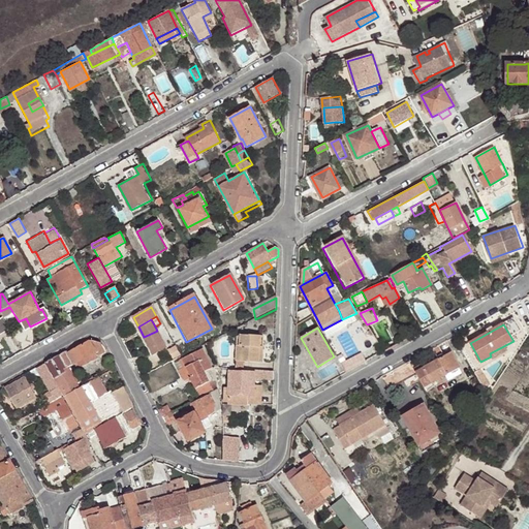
[(147,344),(160,337),(157,331),(144,337),(147,344)]
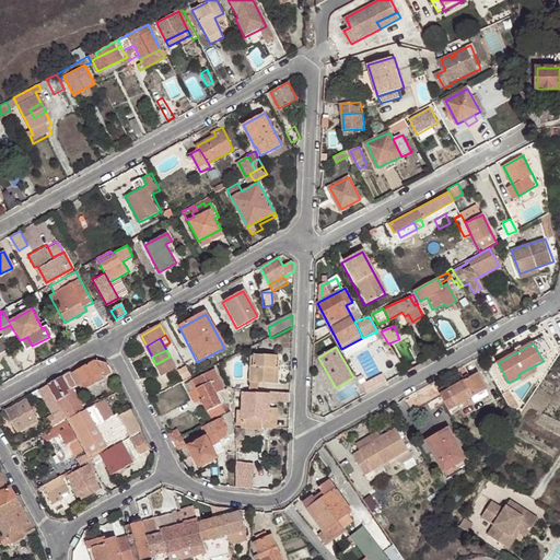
[(275,368),(278,369),(278,357),(277,356),(254,354),(251,356),(248,382),(273,384),(275,368)]
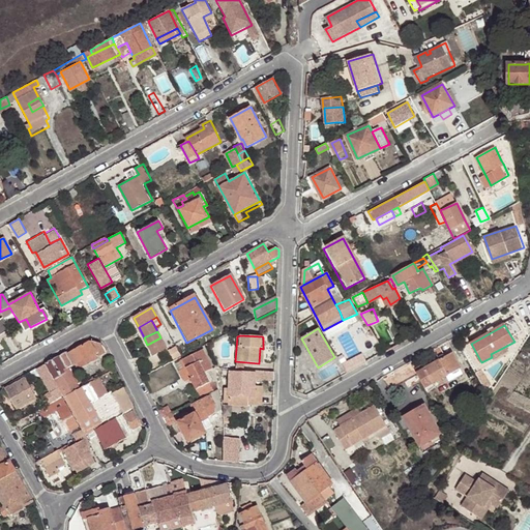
[(166,347),(160,337),(147,345),(152,354),(166,347)]
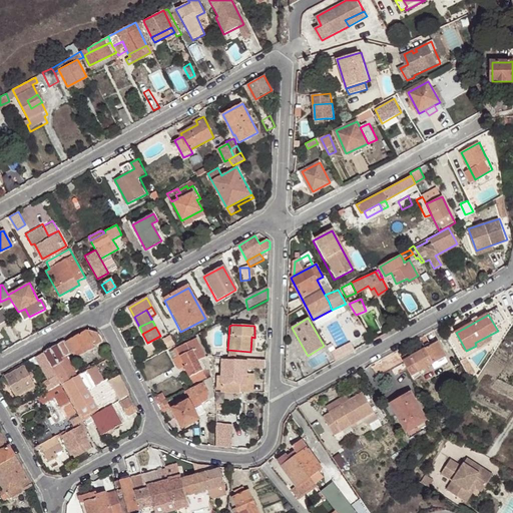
[(64,341),(56,345),(63,357),(94,341),(96,345),(102,342),(98,333),(88,330),(65,342),(64,341)]
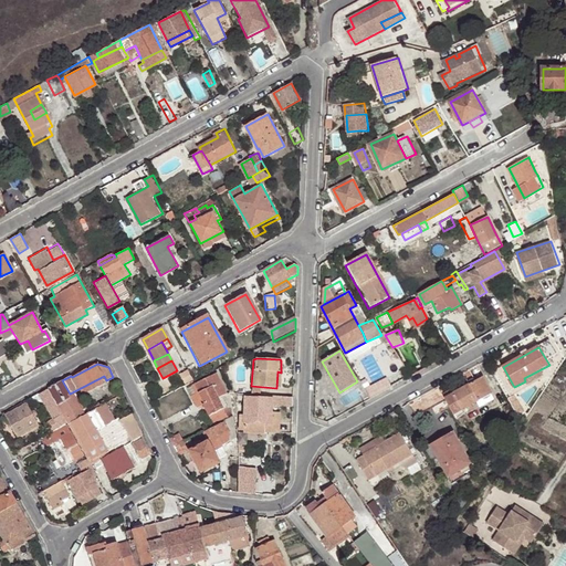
[(410,376),(406,368),(399,371),(404,379),(410,376)]
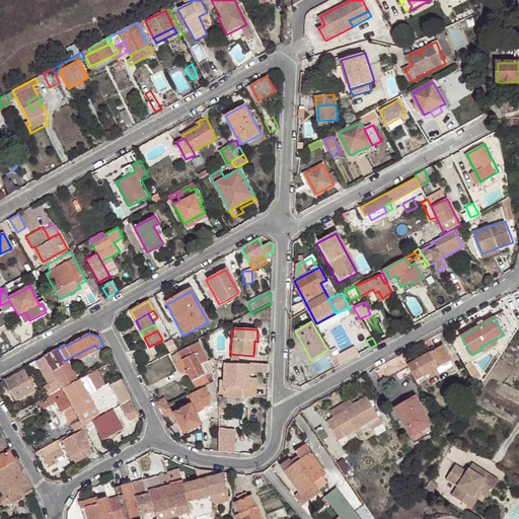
[(202,364),(207,361),(197,343),(178,352),(183,361),(188,371),(196,367),(202,364)]
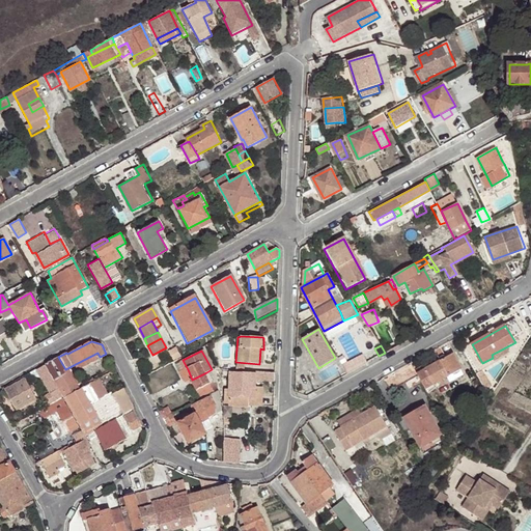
[(98,353),(65,369),(67,372),(70,371),(100,357),(98,353)]
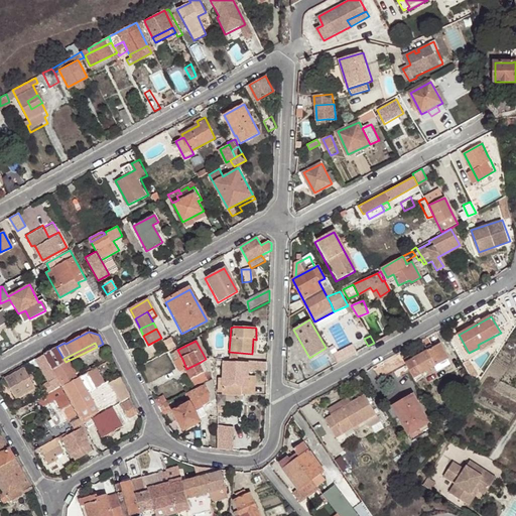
[(337,364),(358,352),(354,345),(339,353),(338,352),(332,355),(337,364)]
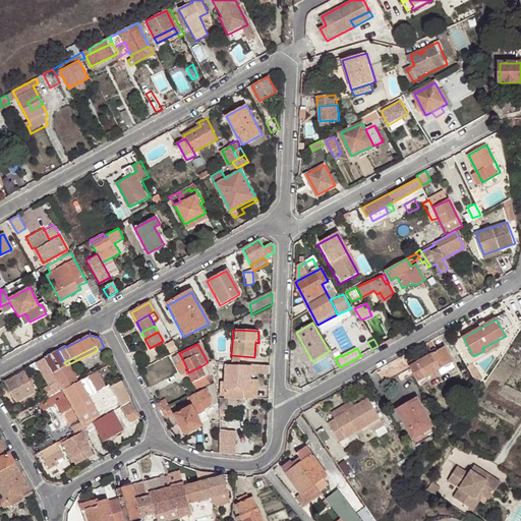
[(445,348),(418,362),(426,378),(453,362),(445,348)]
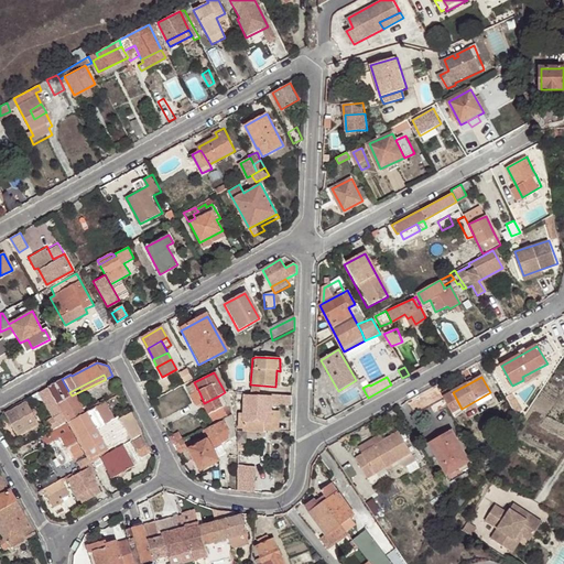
[(47,387),(63,413),(77,405),(72,396),(69,392),(62,379),(47,387)]
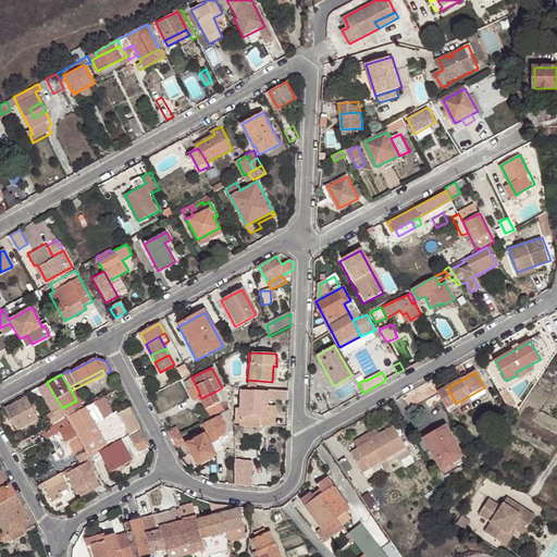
[(197,387),(192,378),(188,380),(193,390),(197,387)]
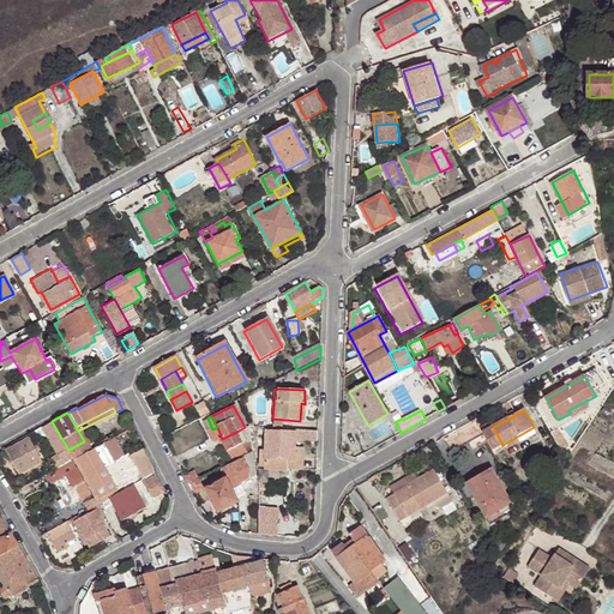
[(52,421),(41,426),(56,453),(58,456),(67,451),(68,450),(52,421)]
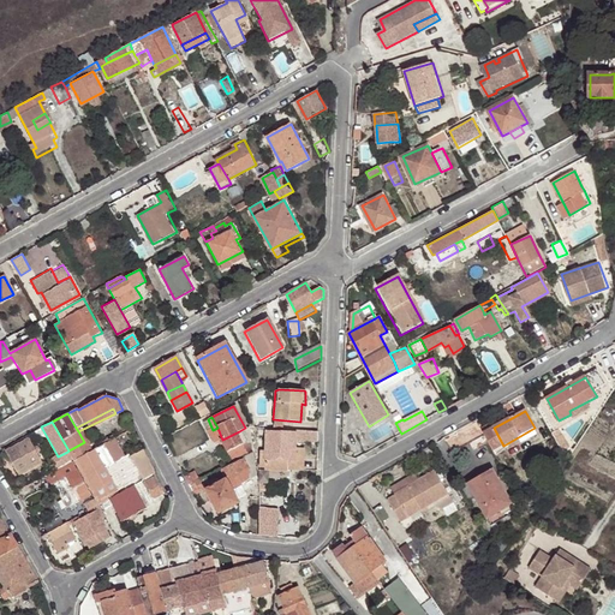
[(215,443),(222,440),(218,428),(213,430),(209,433),(215,443)]
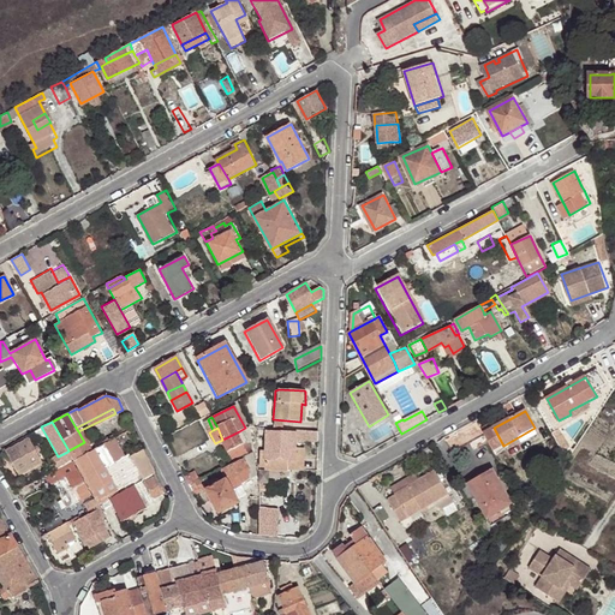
[(238,447),(251,441),(245,428),(239,431),(232,435),(222,440),(233,463),(244,458),(238,447)]
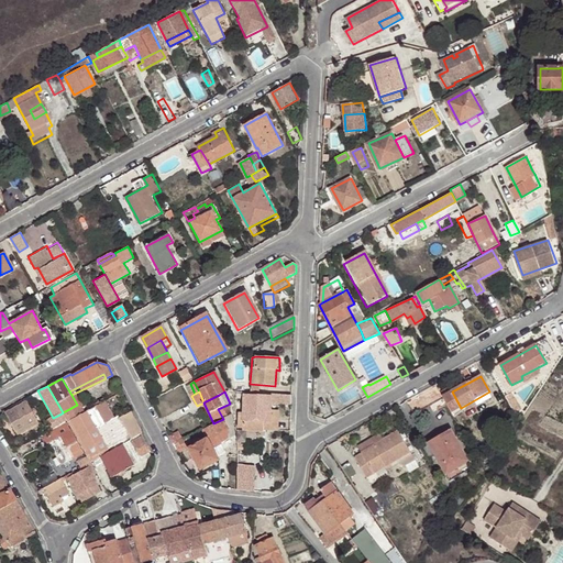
[(442,397),(453,418),(463,412),(461,408),(452,392),(442,397)]
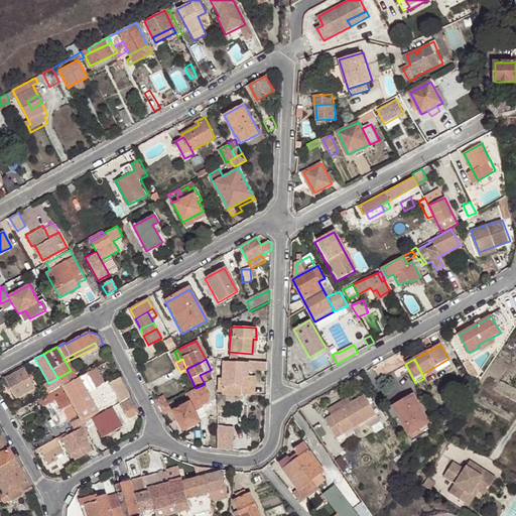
[(225,361),(215,360),(210,360),(211,370),(212,377),(216,377),(215,369),(224,369),(225,365),(225,361)]
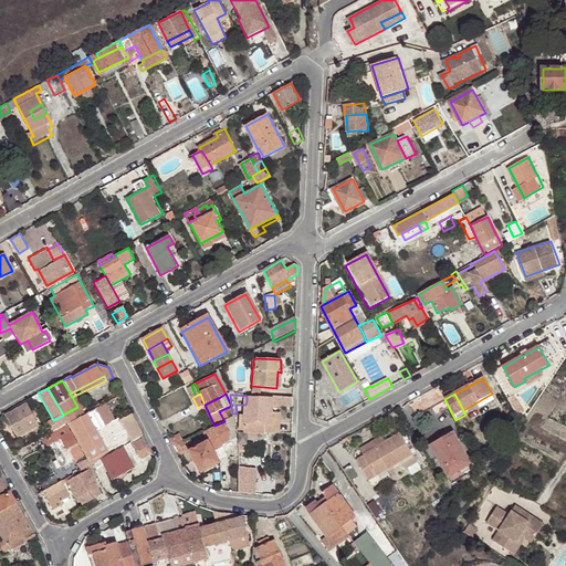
[(240,419),(239,429),(244,430),(244,433),(264,435),(264,432),(265,423),(269,423),(269,412),(270,402),(283,404),(283,398),(272,397),(270,397),(269,402),(247,400),(245,405),(244,419),(240,419)]
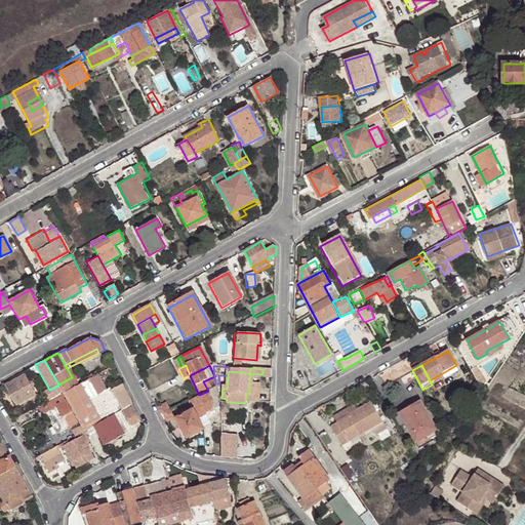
[(130,406),(132,405),(122,385),(113,390),(112,388),(106,391),(96,373),(88,377),(89,379),(81,384),(101,421),(130,406)]
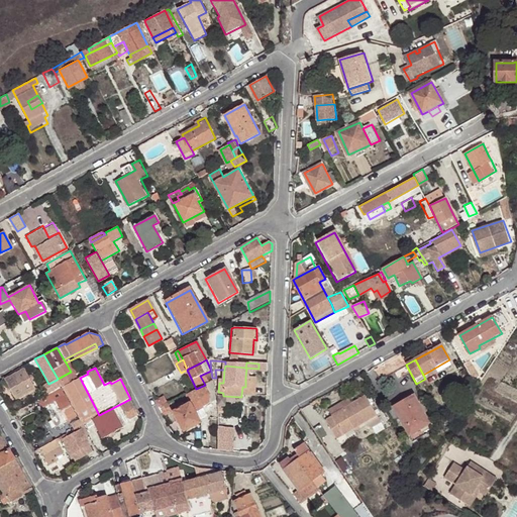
[(6,379),(15,398),(34,390),(24,370),(6,379)]
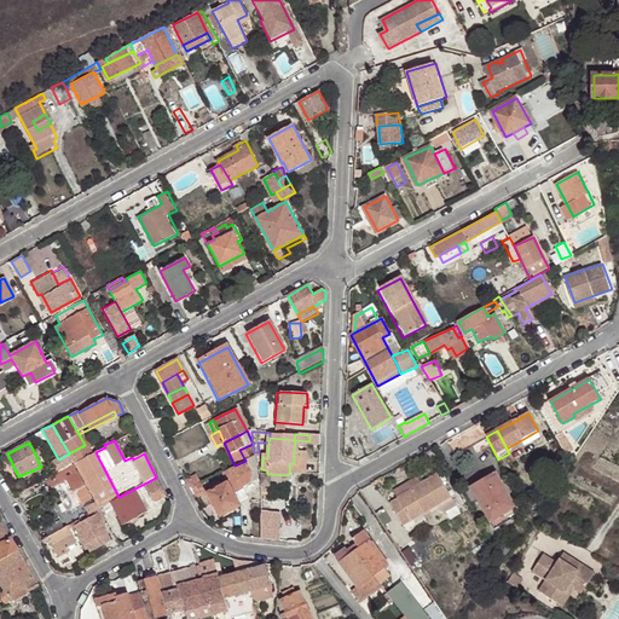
[(69,453),(74,463),(94,501),(99,508),(109,503),(119,497),(96,452),(93,455),(87,444),(85,445),(69,453)]
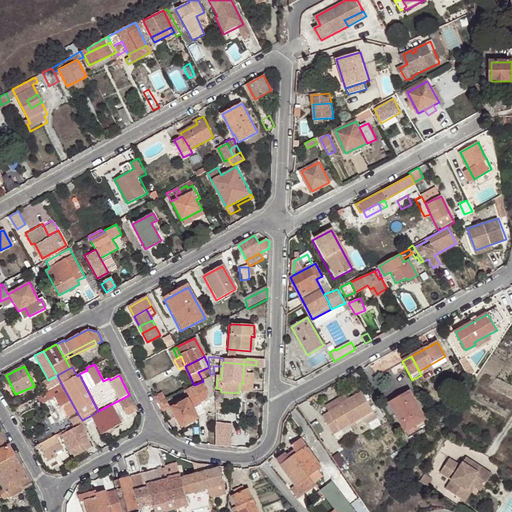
[(210,374),(209,367),(198,372),(203,381),(211,377),(211,375),(210,374)]
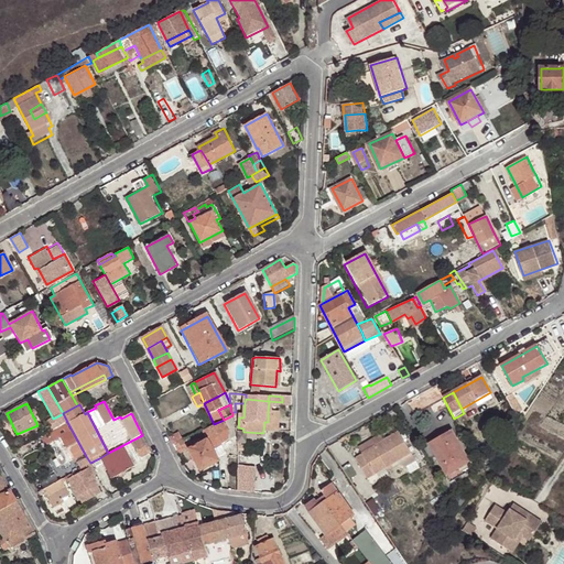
[(277,412),(268,411),(268,422),(264,422),(263,431),(275,432),(277,412)]
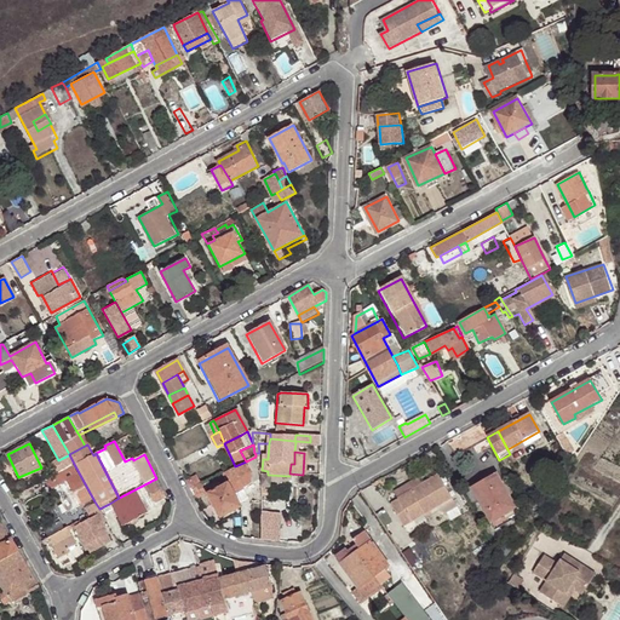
[(58,460),(62,468),(72,463),(68,455),(58,460)]
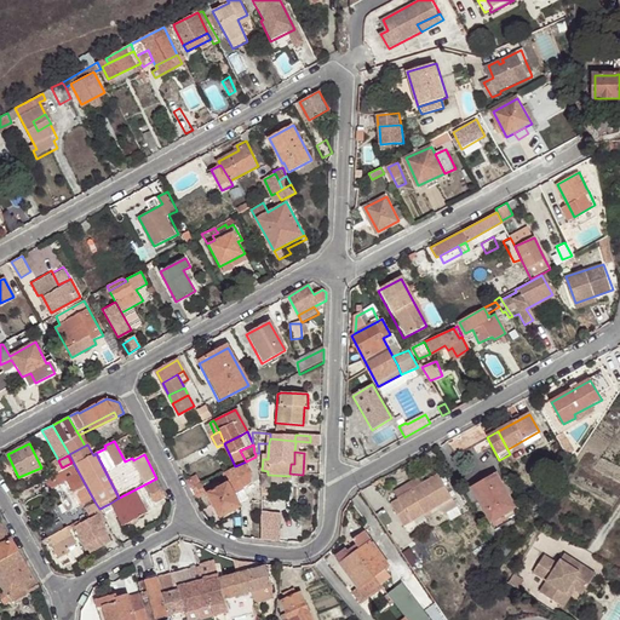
[(251,482),(259,478),(256,463),(256,457),(246,461),(246,463),(250,471),(247,472),(251,477),(251,482)]
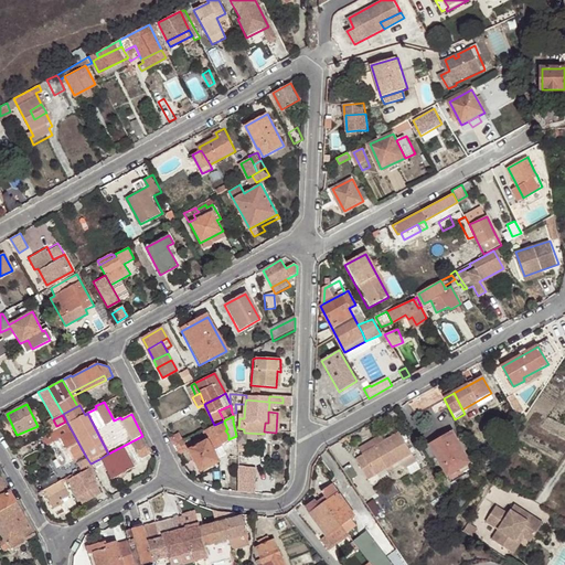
[(53,419),(52,417),(45,423),(50,430),(56,426),(53,419)]
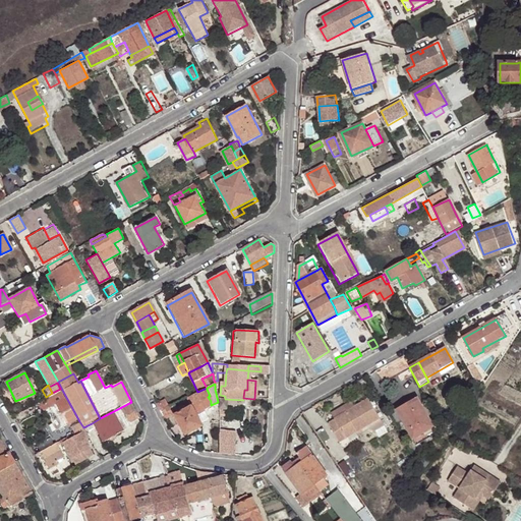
[(204,408),(211,405),(211,401),(208,397),(210,396),(207,389),(188,398),(191,406),(198,421),(208,417),(204,408)]
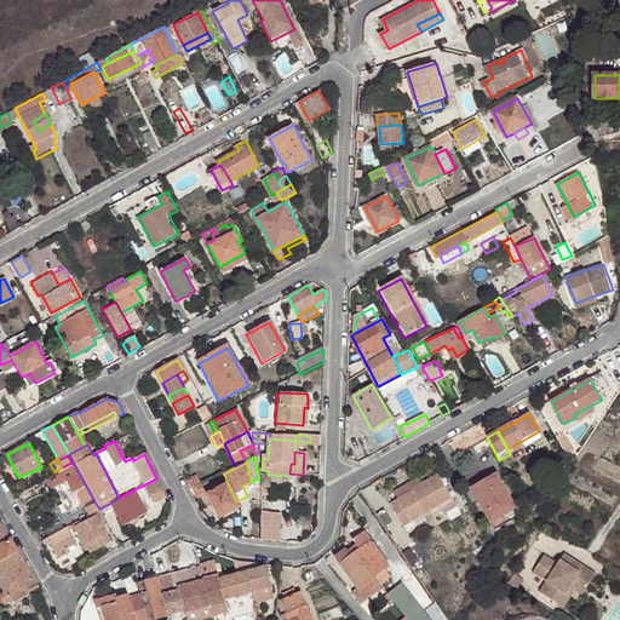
[(72,468),(47,481),(51,488),(52,487),(65,512),(90,499),(72,468)]
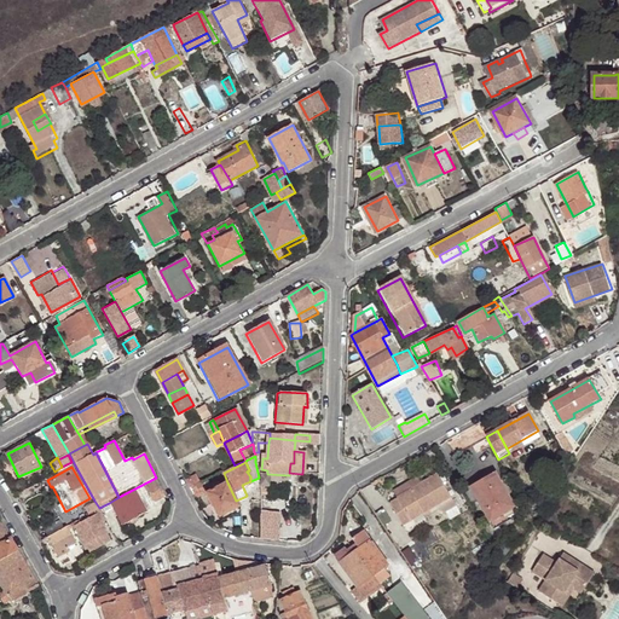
[(418,482),(394,496),(395,498),(388,502),(400,525),(449,497),(435,474),(418,482)]
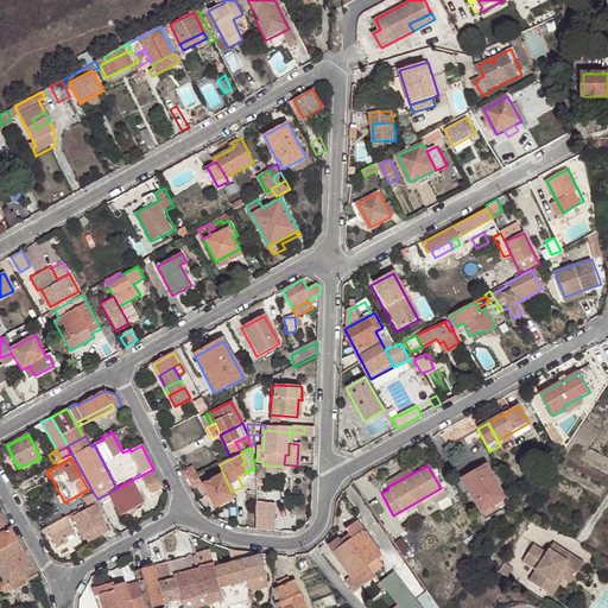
[(483,513),(505,500),(486,466),(463,477),(483,513)]
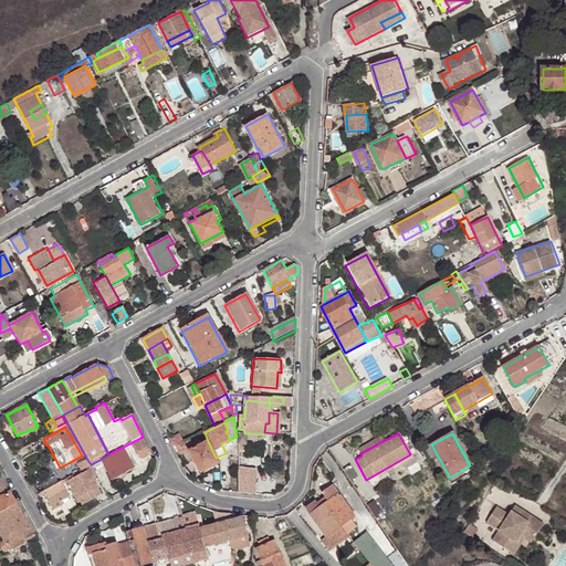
[(174,435),(168,438),(173,446),(179,442),(182,441),(180,436),(175,438),(174,435)]
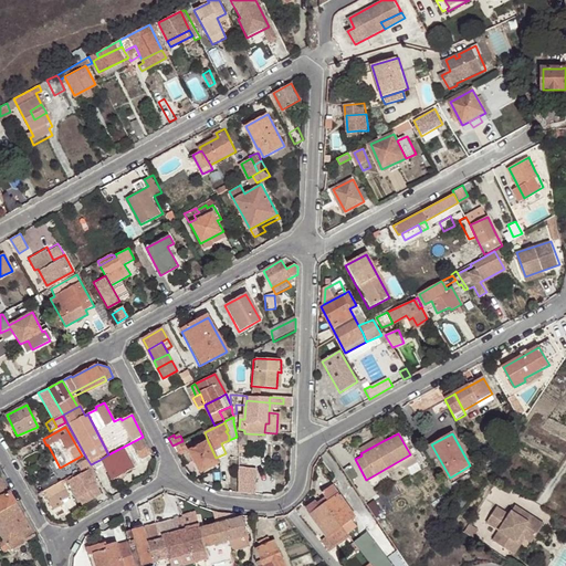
[(358,450),(360,453),(383,441),(379,437),(358,450)]
